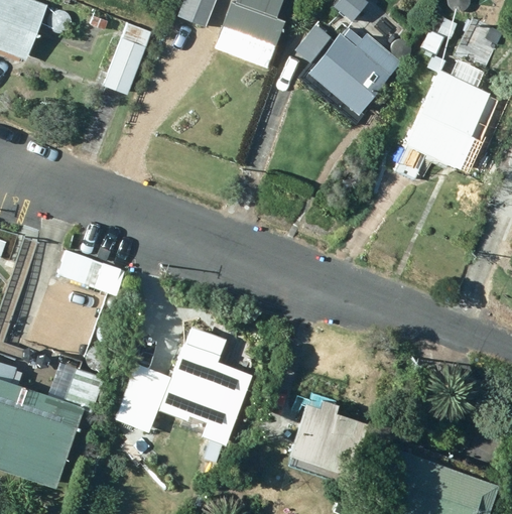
[(0,0),(0,50),(25,60),(45,4),(34,0),(0,0)]
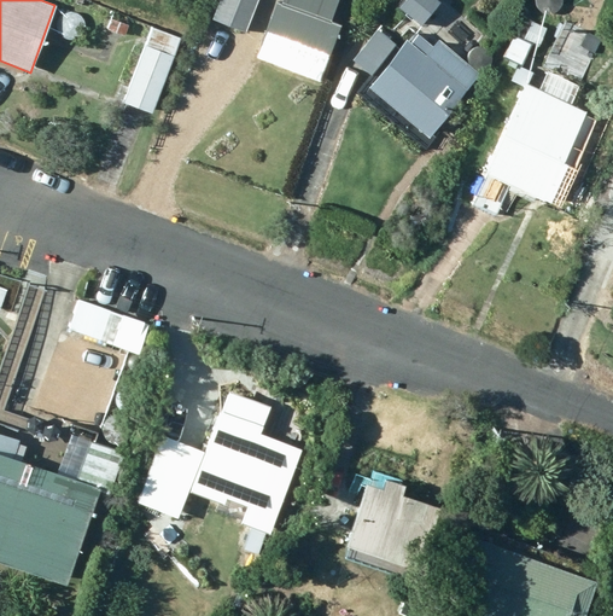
[(246,32),(258,0),(220,0),(214,18),(246,32)]
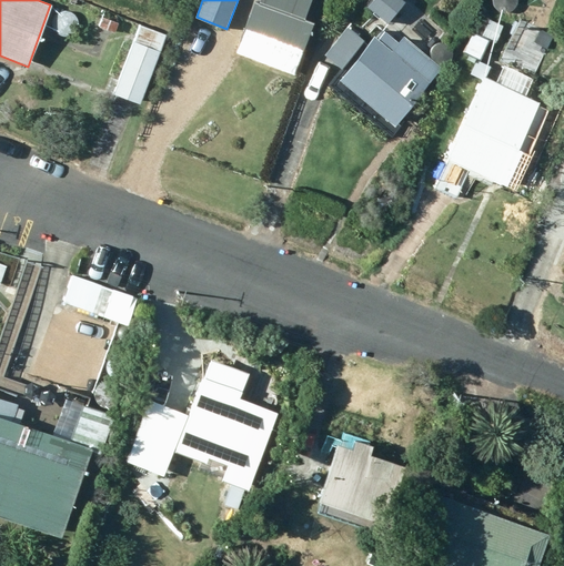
[(240,32),(301,54),(312,24),(304,21),(311,0),(258,0),(257,4),(251,1),(240,32)]
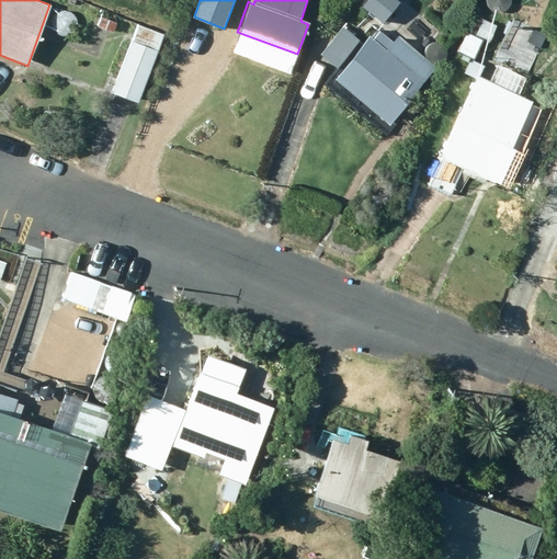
[(359,0),(355,21),(382,25),(386,0),(359,0)]
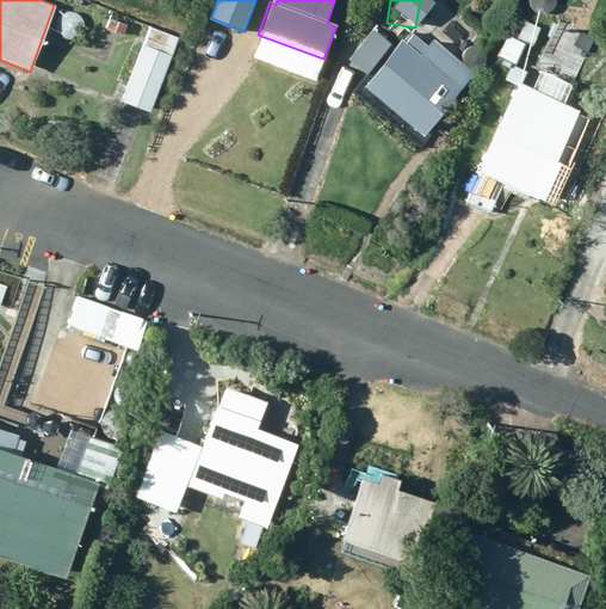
[(129,23),(111,17),(106,30),(124,36),(129,23)]
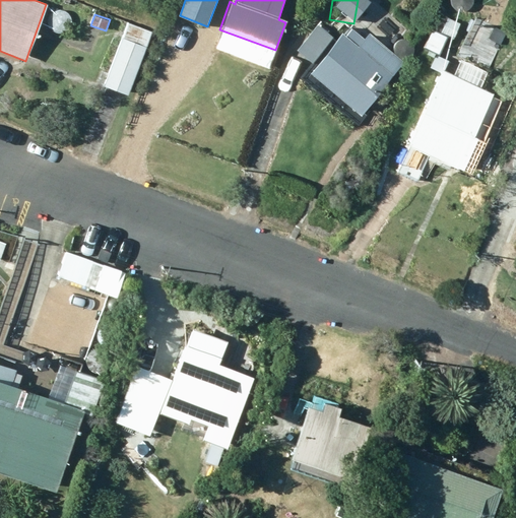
[(462,23),(448,17),(442,29),(434,26),(424,48),(440,56),(449,36),(456,38),(462,23)]
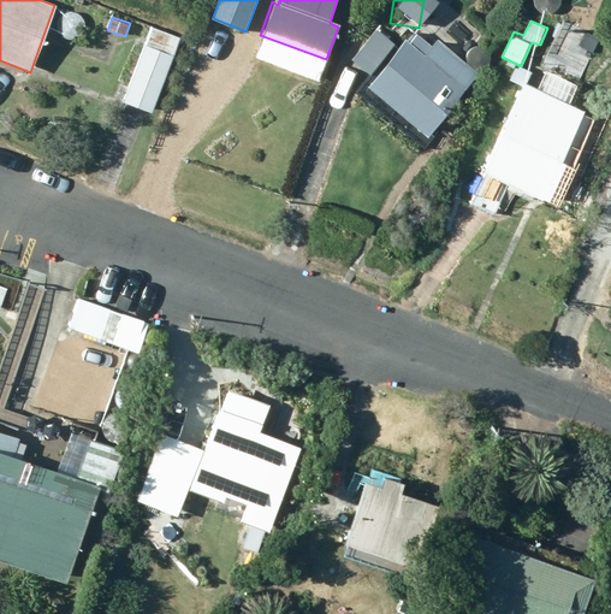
[(425,137),(464,90),(444,74),(454,63),(414,29),(404,42),(381,23),(351,58),(373,77),(365,87),(425,137)]
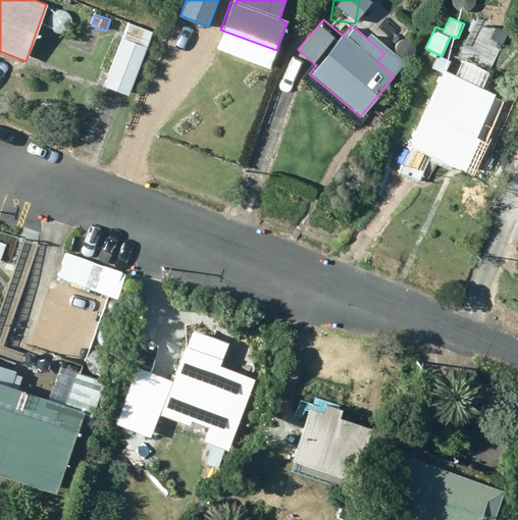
[(128,96),(154,32),(131,21),(105,86),(128,96)]
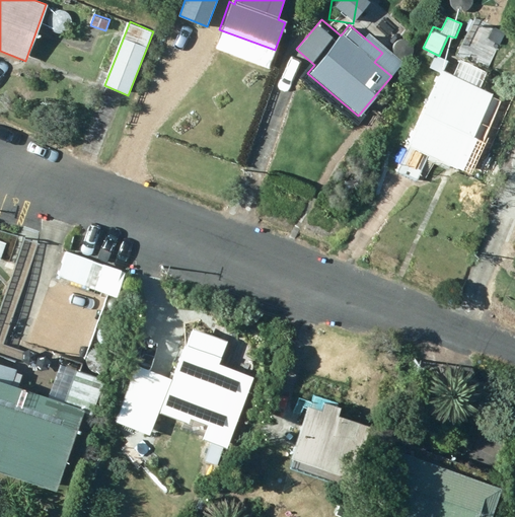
[(440,70),(406,146),(413,149),(399,175),(416,183),(428,156),(457,169),(492,94),(479,88),(487,72),(459,60),(451,76),(440,70)]
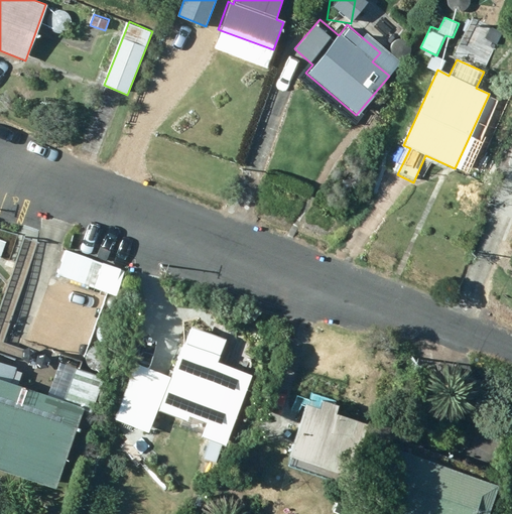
[(126,270),(67,248),(56,274),(116,296),(126,270)]
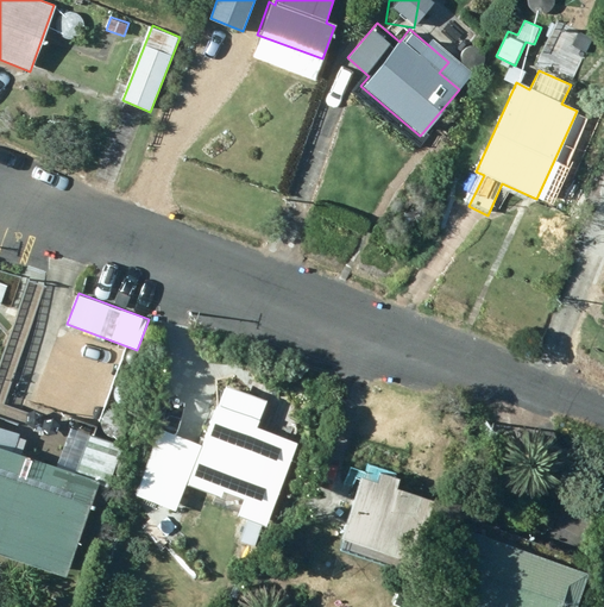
[(221,389),(180,490),(200,499),(201,496),(247,514),(266,514),(295,446),(252,429),(262,406),(221,389)]
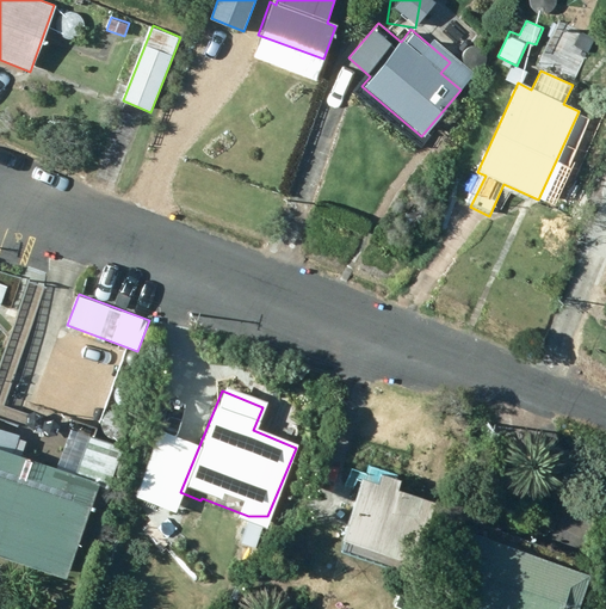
[(0,543),(74,563),(107,467),(117,471),(131,432),(98,420),(82,463),(19,440),(25,423),(0,413),(0,543)]
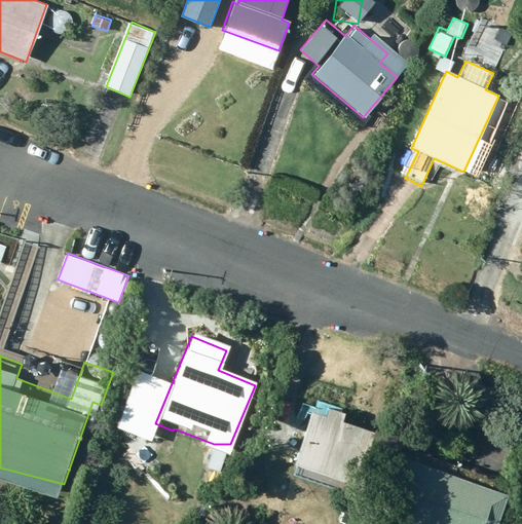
[(307,412),(289,465),(352,487),(371,435),(339,423),(342,414),(323,408),(321,416),(307,412)]
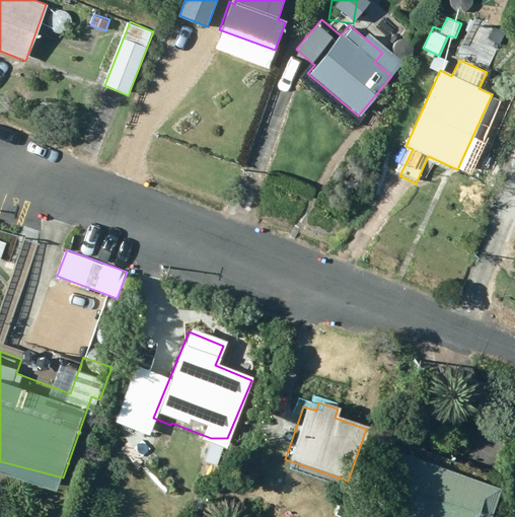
[(487,516),(497,491),(394,453),(374,511),(390,516),(487,516)]
